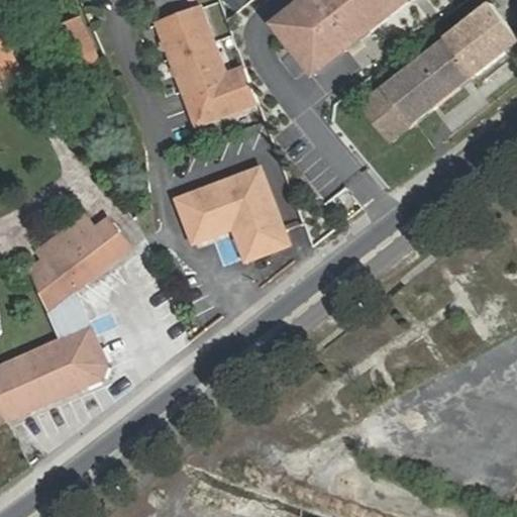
[(382,0),(300,0),(273,22),(315,77),(353,35),(377,16),(385,25),(396,16),(382,0)]
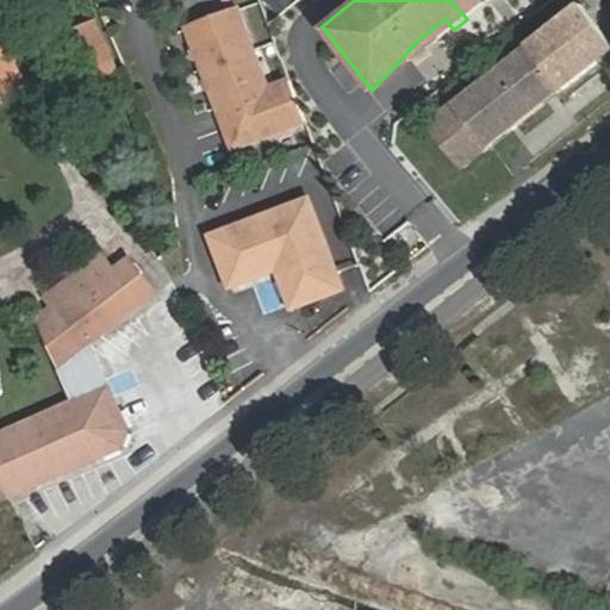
[(450,0),(467,19),(481,8),(474,0),(450,0)]
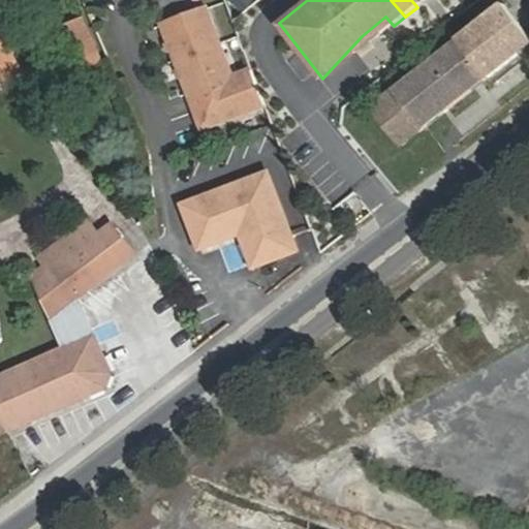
[(528,34),(506,5),(395,91),(426,128),(528,48),(528,34)]
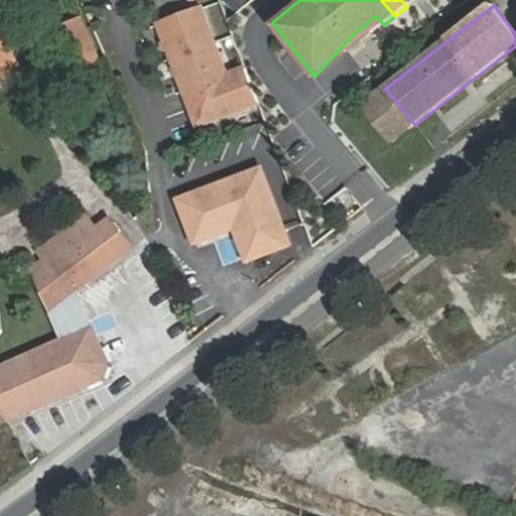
[(206,16),(164,31),(202,131),(262,109),(250,76),(231,83),(206,16)]
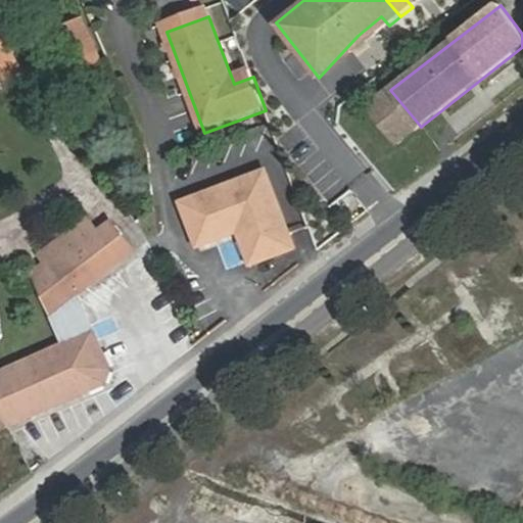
[(389,26),(381,16),(358,36),(365,45),(389,26)]
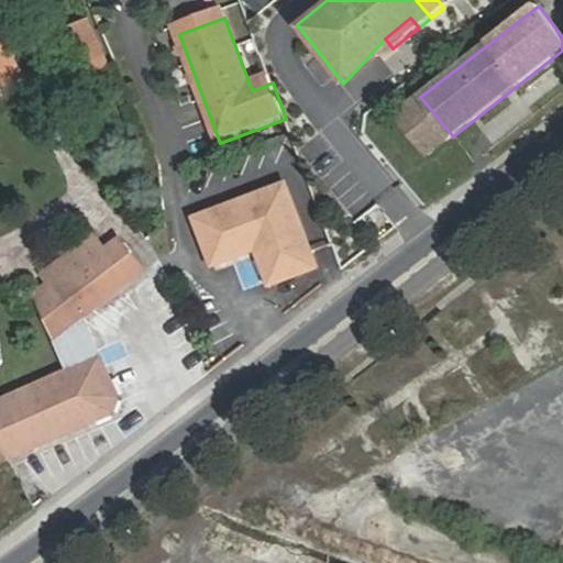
[(69,47),(87,89),(114,78),(97,36),(69,47)]
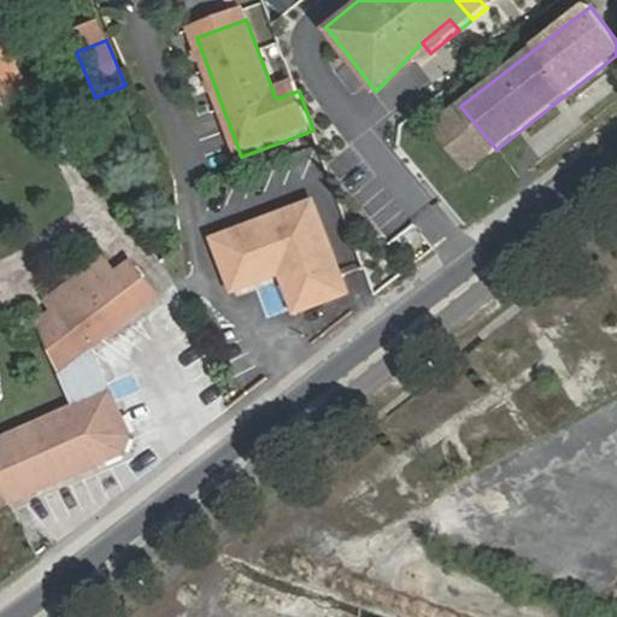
[(0,95),(27,82),(4,41),(0,43),(0,95)]
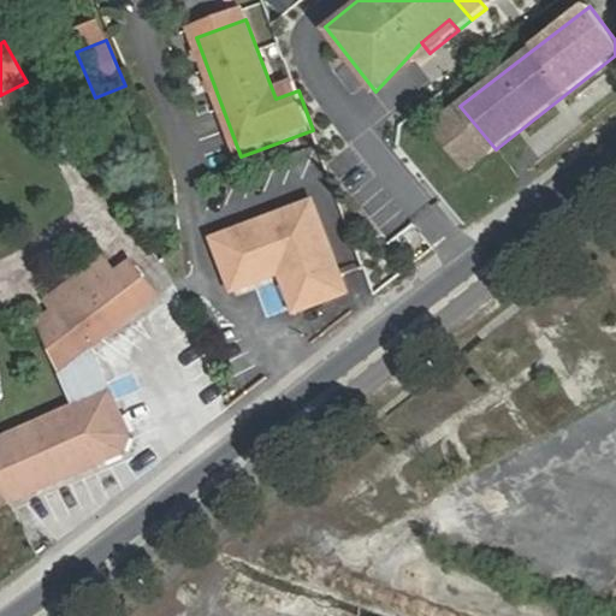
[(430,53),(421,42),(375,92),(394,82),(430,53)]
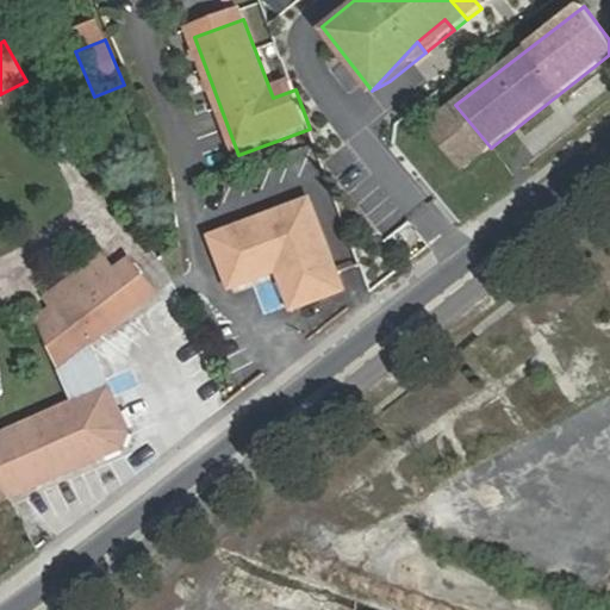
[(491,148),(455,105),(430,124),(465,169),(491,148)]
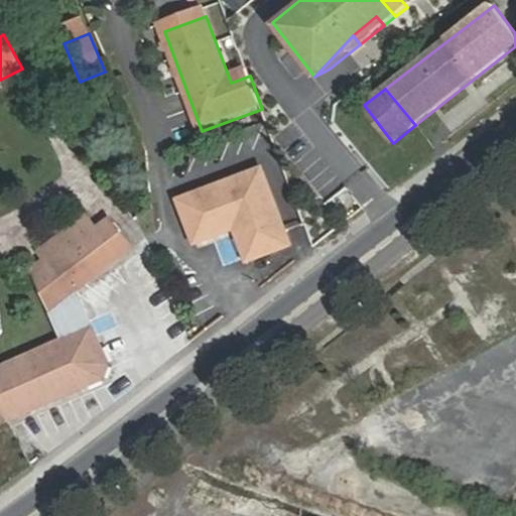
[(243,263),(291,245),(263,163),(173,198),(194,247),(233,231),(243,263)]
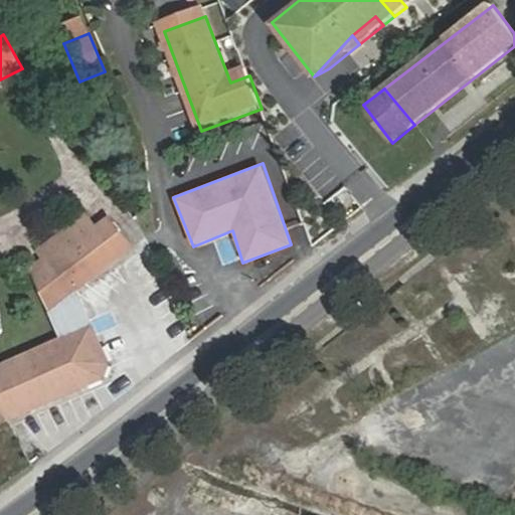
[(99,228),(89,215),(40,251),(46,260),(79,293),(133,248),(111,219),(99,228)]
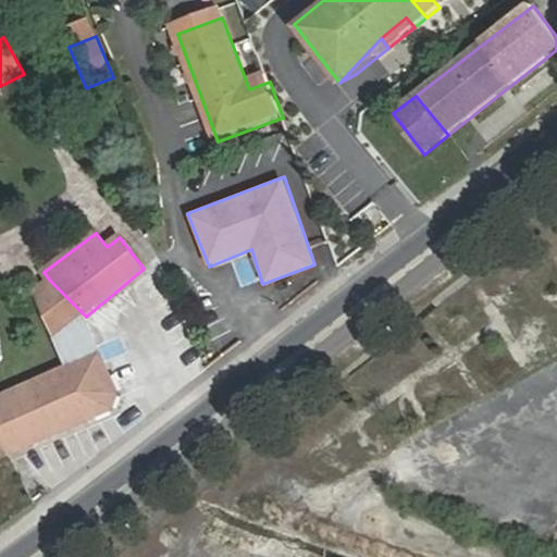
[(516,275),(493,310),(525,331),(548,296),(516,275)]
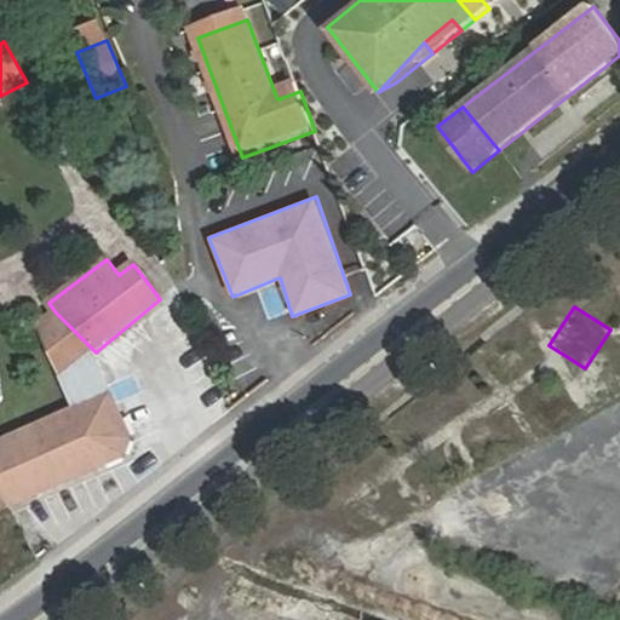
[(41,323),(56,375),(96,352),(56,313),(41,323)]
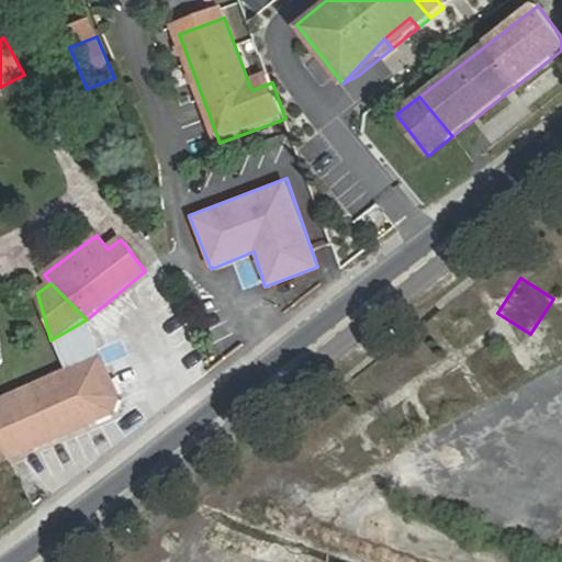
[(561,313),(549,319),(561,345),(561,313)]
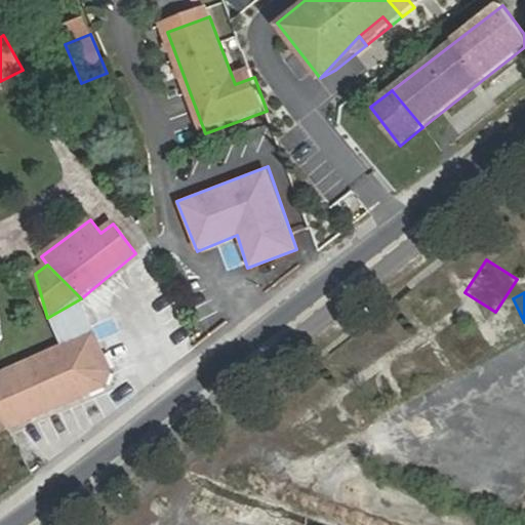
[(59,342),(52,347),(79,396),(108,386),(113,372),(81,298),(47,318),(59,342)]
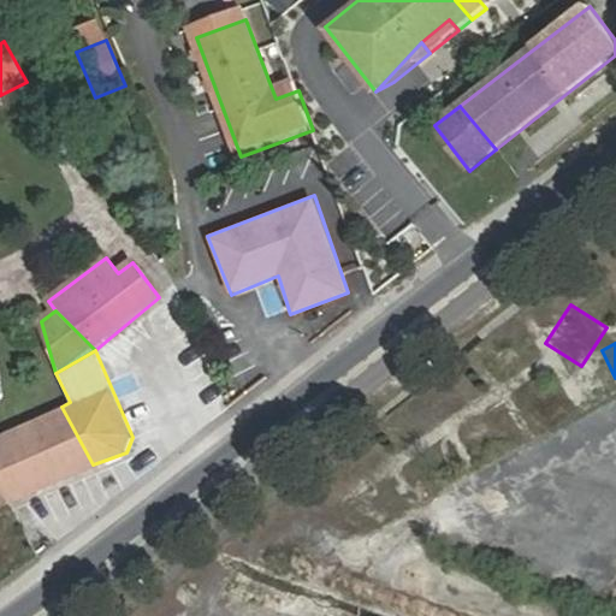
[(61,407),(0,433),(0,505),(93,465),(61,407)]
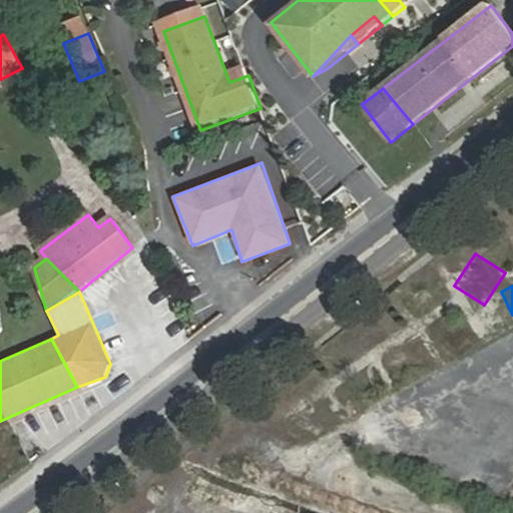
[(331,375),(340,388),(359,376),(350,362),(331,375)]
